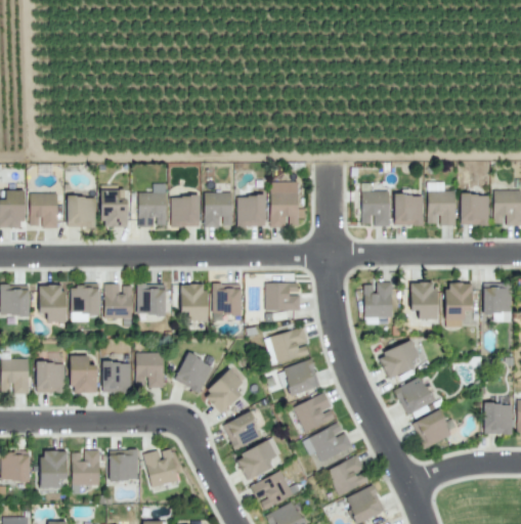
[(288,226),(288,225),(299,225),(299,217),(306,217),(306,208),(299,208),(299,181),(271,181),(271,226),(288,226)]
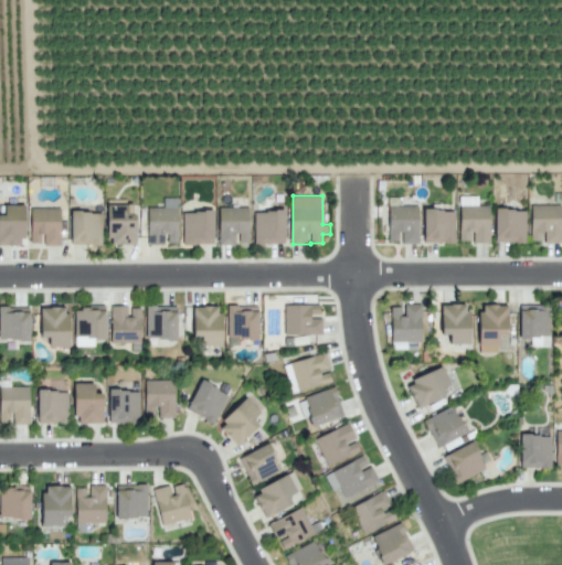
[(492,205),(479,205),(479,196),(463,196),(462,241),(474,241),(474,242),(491,243),(492,205)]
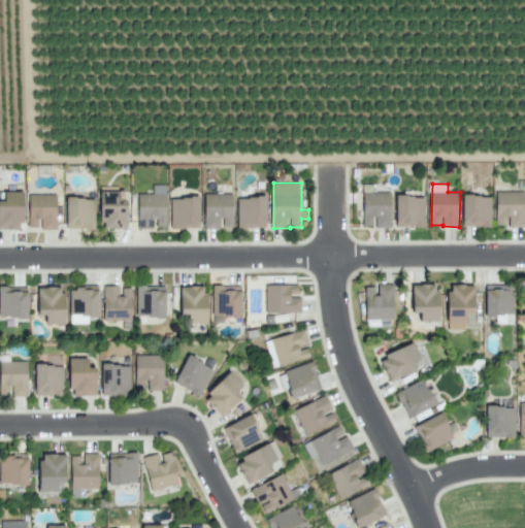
[(168,185),(155,185),(155,193),(139,194),(140,228),(157,228),(157,227),(168,226),(168,185)]
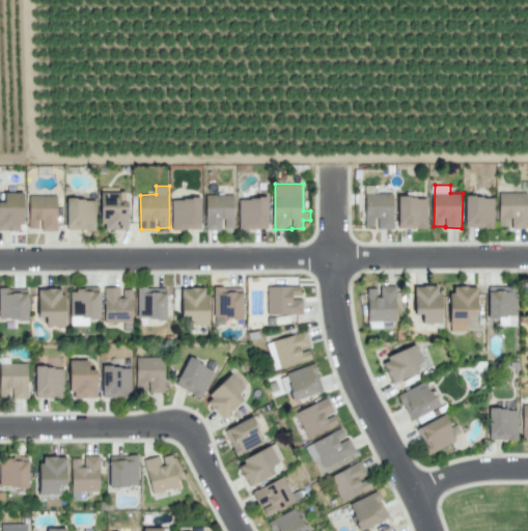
[(130,200),(122,200),(121,189),(104,189),(104,230),(130,229),(130,200)]
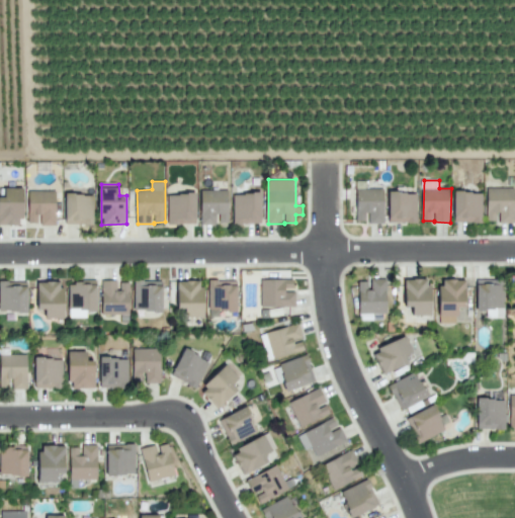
[(0,224),(24,224),(24,187),(6,187),(6,196),(0,196),(0,224)]
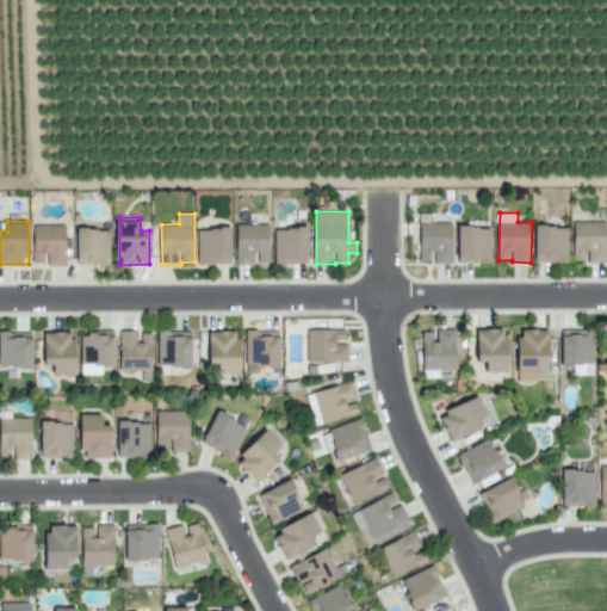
[(606,222),(576,221),(575,260),(589,260),(589,263),(606,263),(606,222)]
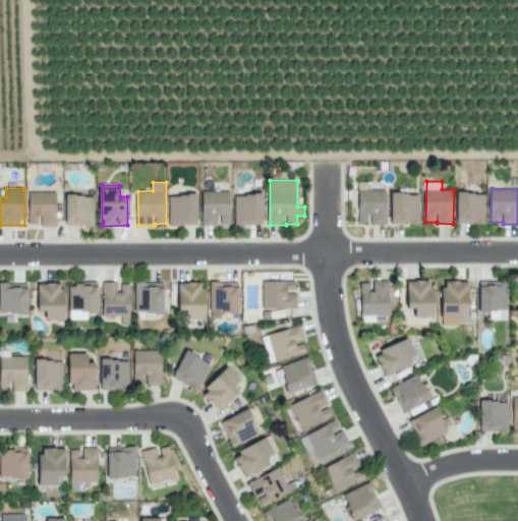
[(360,223),(371,222),(371,225),(388,225),(388,189),(360,189),(360,223)]
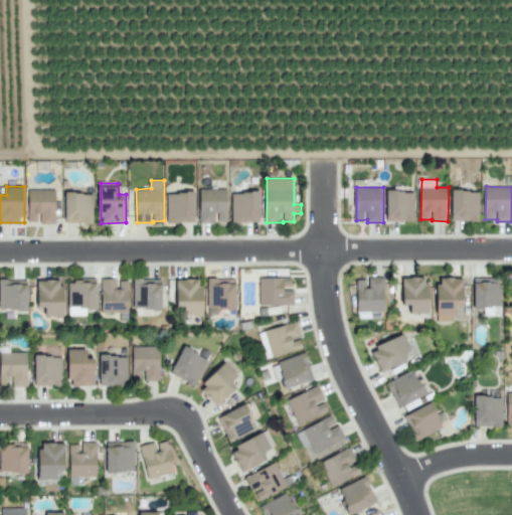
[(202,223),(218,222),(218,221),(229,220),(228,188),(201,189),(202,223)]
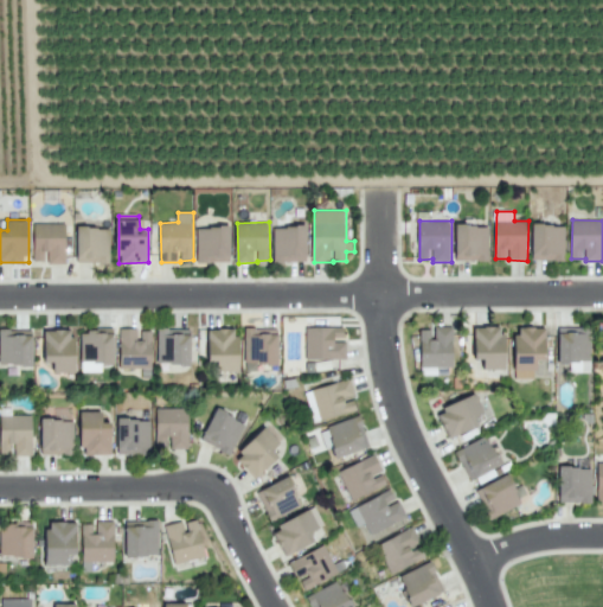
[(49,263),(68,263),(68,223),(36,223),(36,261),(49,261),(49,263)]
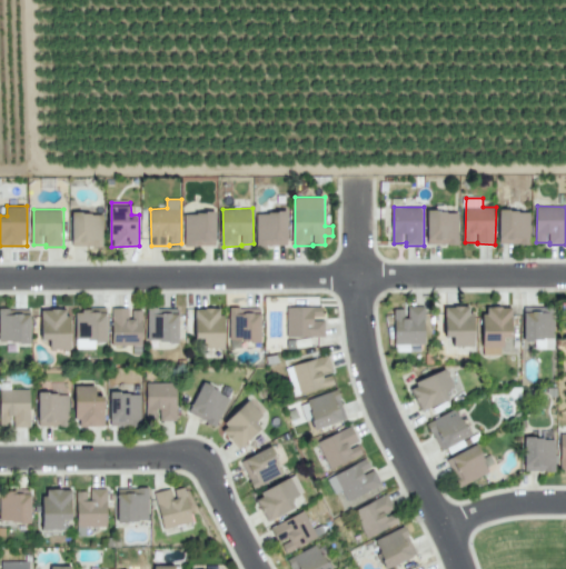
[(459,210),(428,211),(429,245),(460,243),(459,210)]
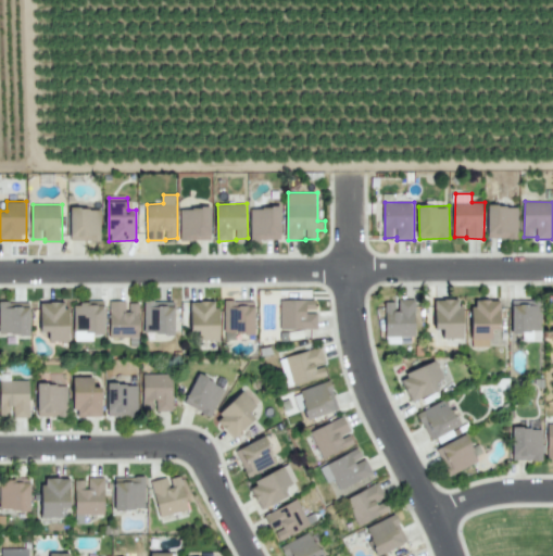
[(519,205),(489,205),(489,238),(519,238),(519,205)]
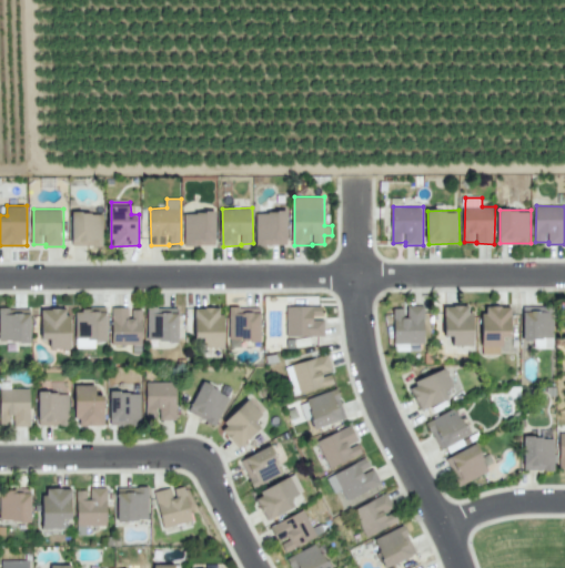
[(104,212),(74,212),(73,245),(104,246),(104,212)]
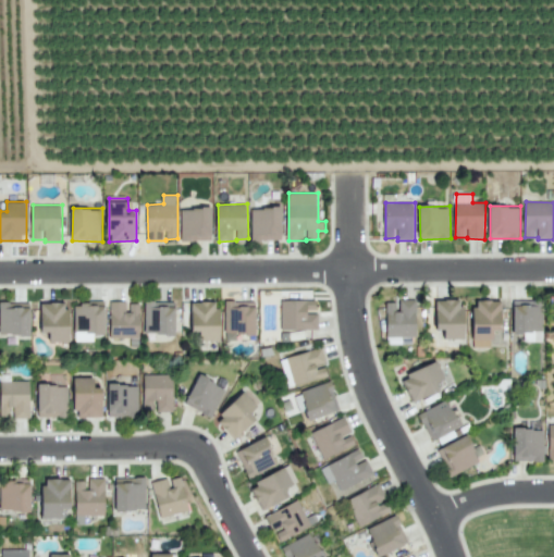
[(212,208),(183,208),(183,240),(213,240),(212,208)]
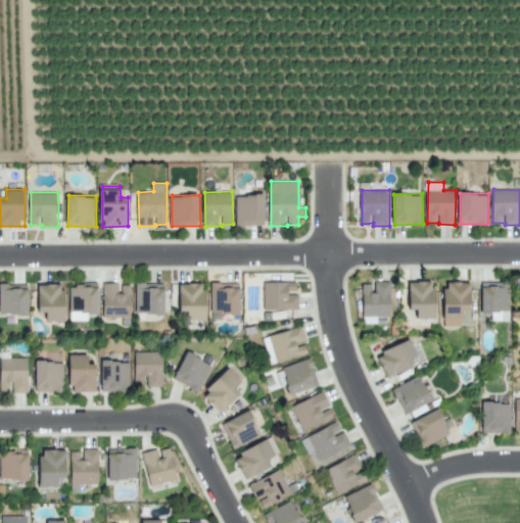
[(266,195),(237,195),(237,226),(266,226),(266,195)]
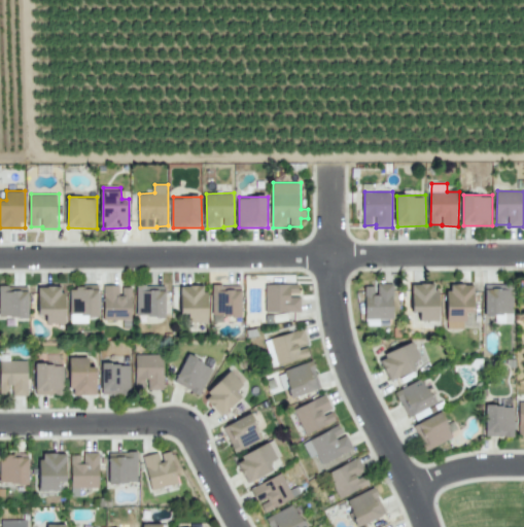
[(395,318),(394,283),(378,283),(378,286),(367,286),(368,318),(395,318)]
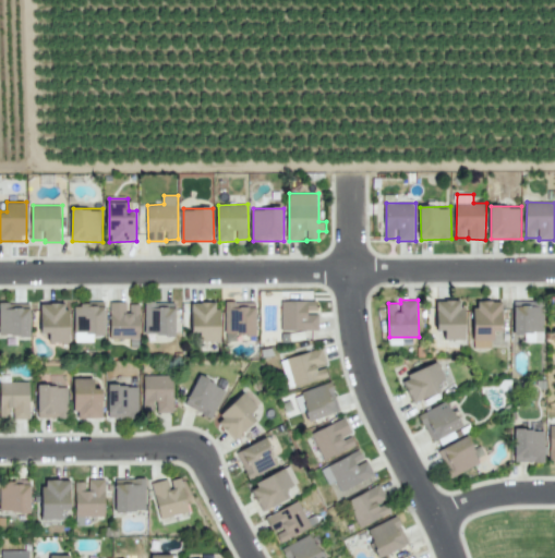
[(437,301),(438,330),(446,330),(446,340),(466,339),(465,300),(437,301)]
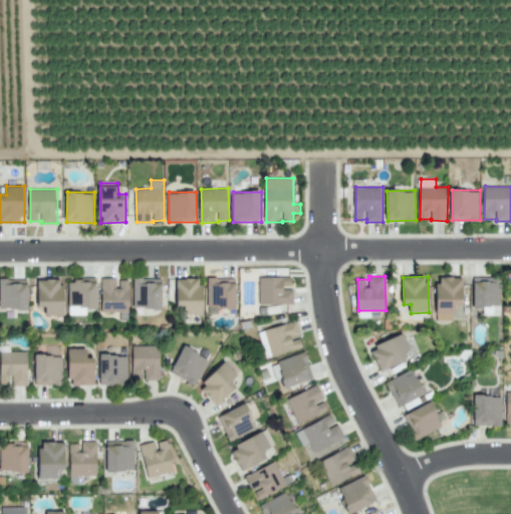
[(463,304),(464,277),(438,276),(438,320),(455,320),(455,304),(463,304)]
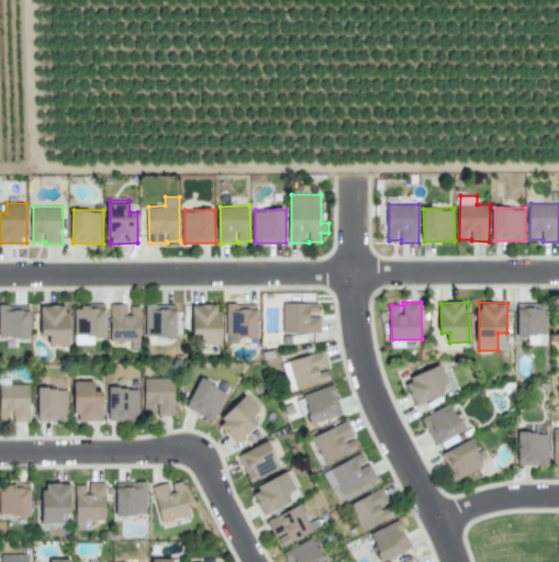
[(258,303),(228,304),(230,344),(242,344),(242,338),(259,337),(258,303)]
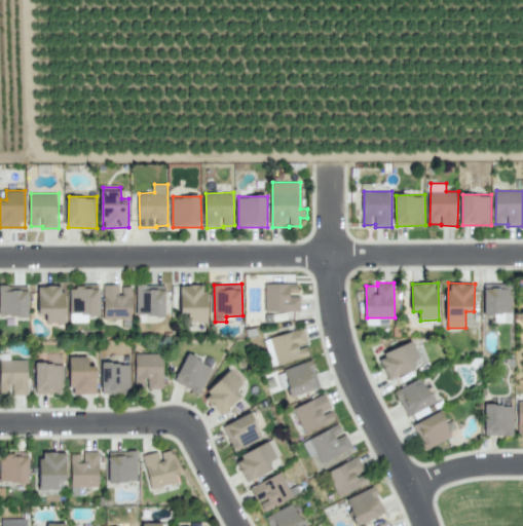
[(266,284),(267,311),(302,311),(302,296),(292,296),(292,294),(299,293),(299,284),(266,284)]
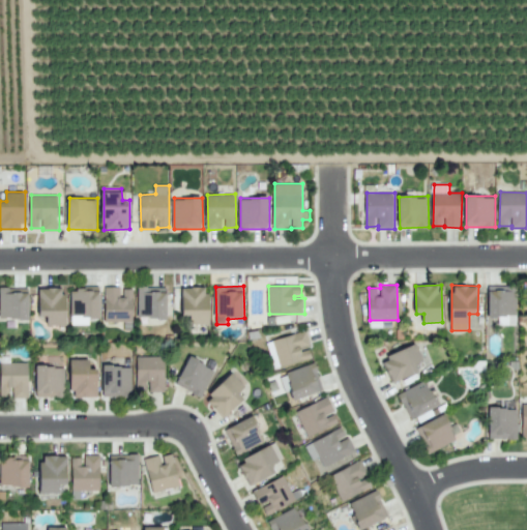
[(490,318),(500,317),(500,325),(517,325),(517,286),(489,286),(490,318)]
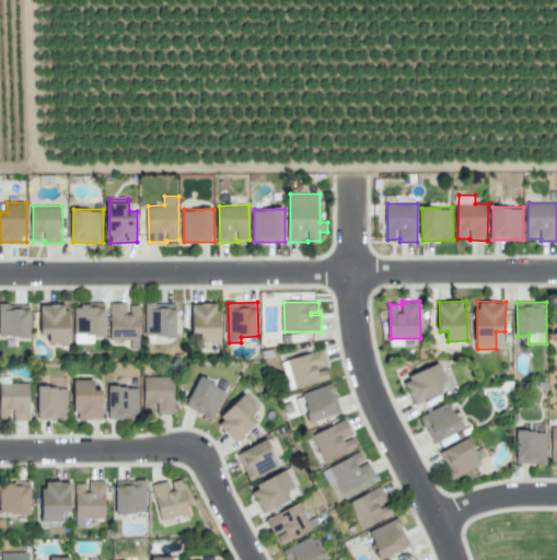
[(1,336),(31,337),(32,304),(1,303),(1,336)]
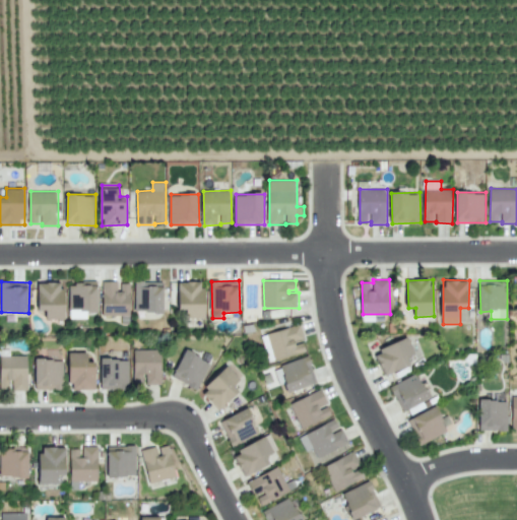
[(70,282),(71,312),(100,311),(99,281),(70,282)]
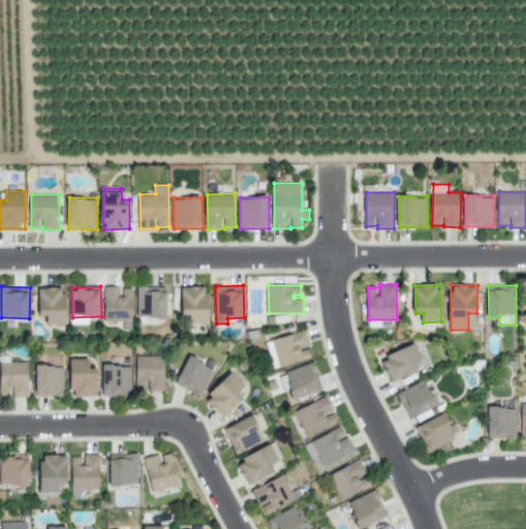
[(105,286),(106,321),(134,321),(134,287),(123,288),(123,286),(105,286)]
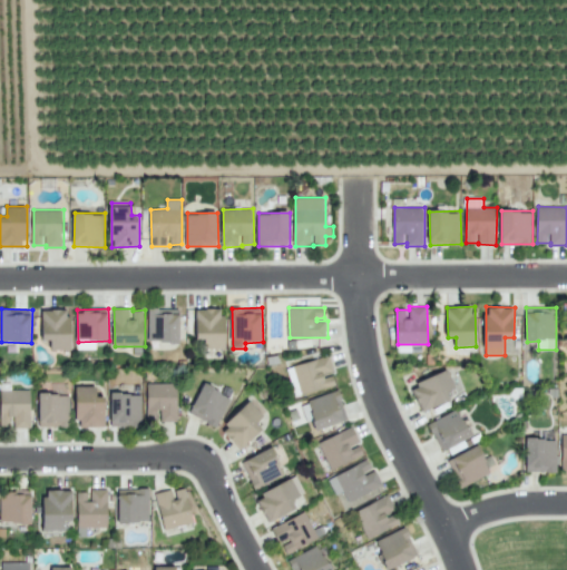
[(181,342),(181,308),(150,308),(149,342),(181,342)]
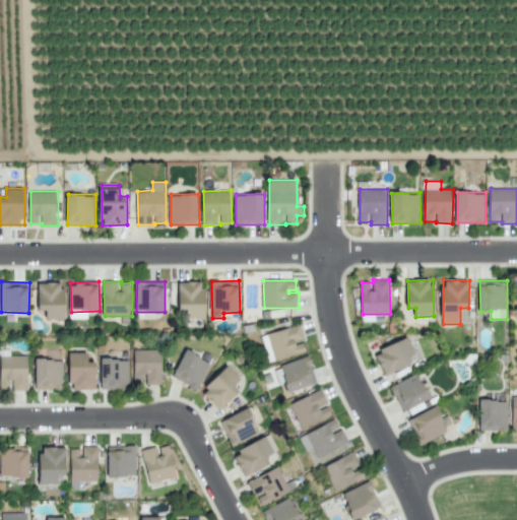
[(180,310),(187,310),(187,318),(206,318),(205,281),(180,282),(180,310)]
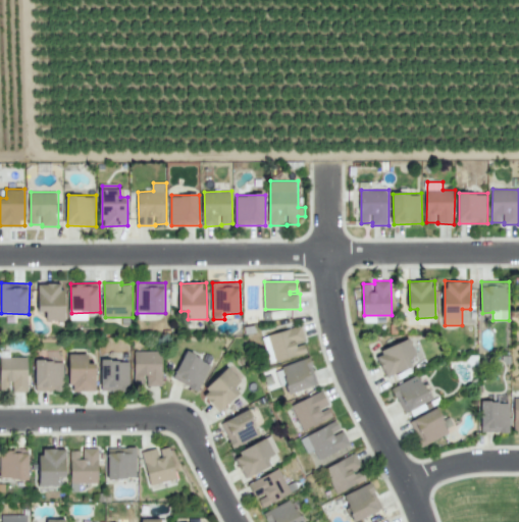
[(66,320),(66,283),(40,283),(40,311),(47,311),(47,320),(66,320)]
